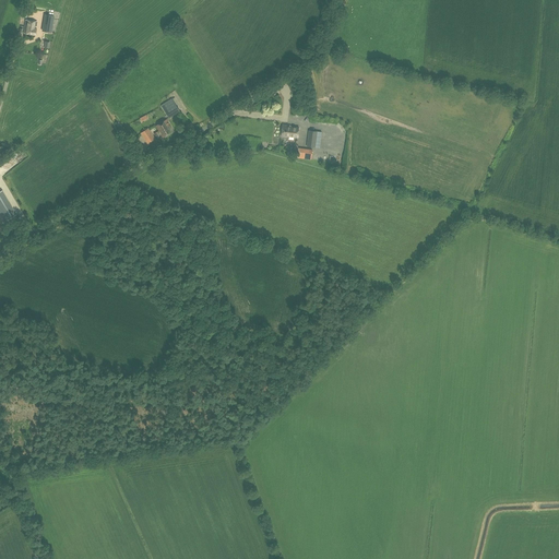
[(46,19),(44,30),(52,31),(55,16),(52,15),(51,20),(46,19)]
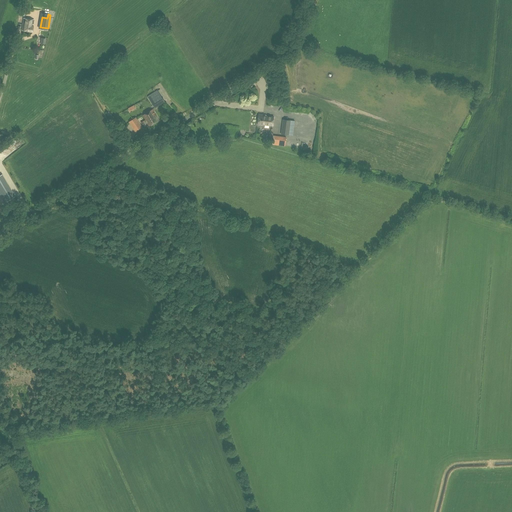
[(33,32),(33,26),(34,19),(23,18),(22,31),(33,32)]
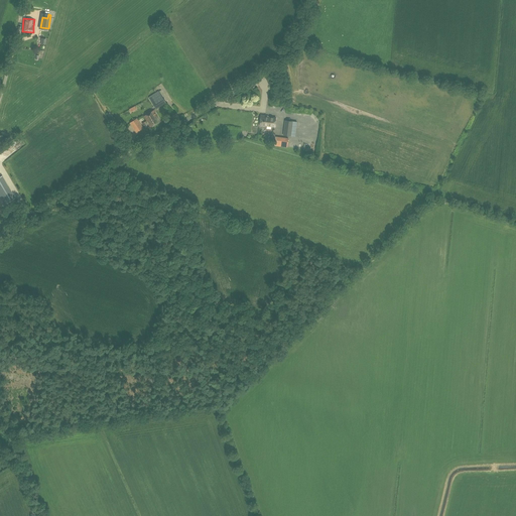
[(165,103),(162,96),(164,95),(161,90),(150,97),(151,100),(154,106),(156,105),(157,108),(165,103)]
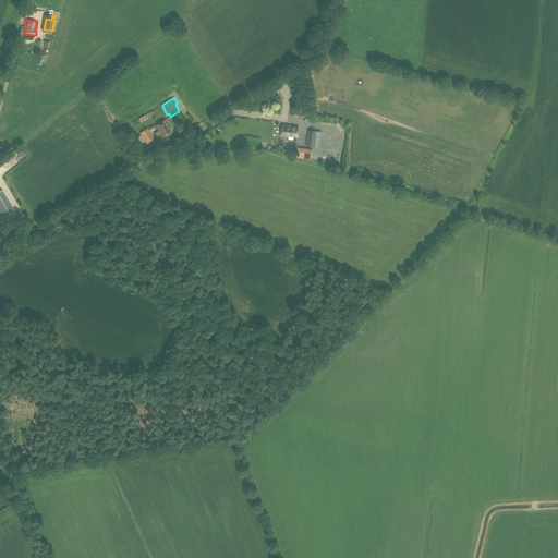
[(170,126),(171,126),(169,122),(168,123),(166,120),(155,125),(162,138),(173,132),(170,126)]
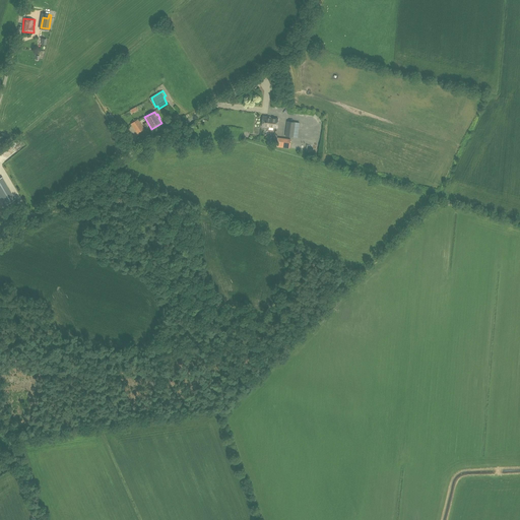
[(172,118),(175,122),(181,118),(178,114),(172,118)]
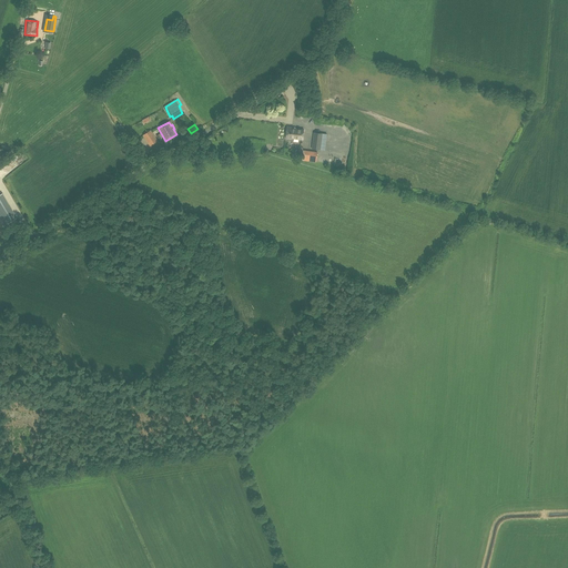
[(291,139),(303,140),(304,130),(292,129),(292,128),(287,127),(285,139),(291,140),(291,139)]
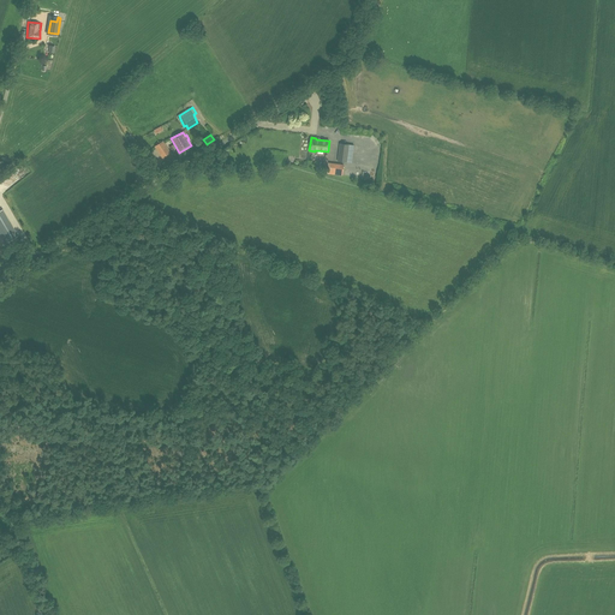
[(163,142),(155,147),(163,159),(171,153),(163,142)]
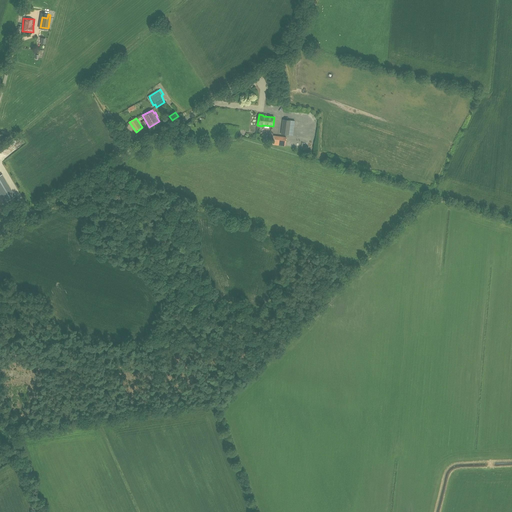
[(289,135),(291,121),(284,120),(282,134),(289,135)]
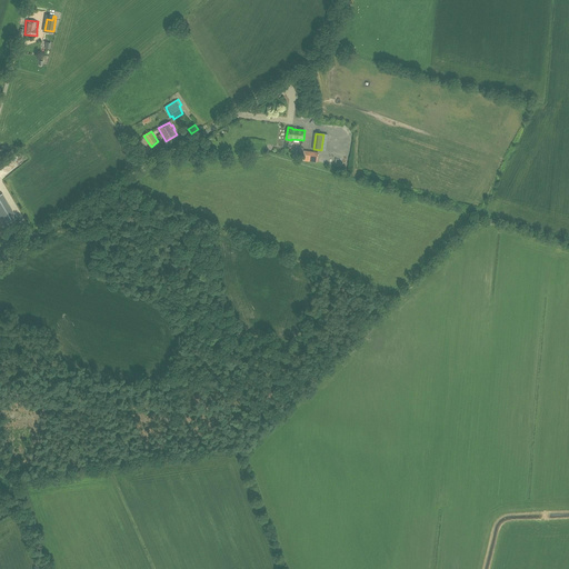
[(302,160),(317,162),(318,152),(303,150),(302,160)]
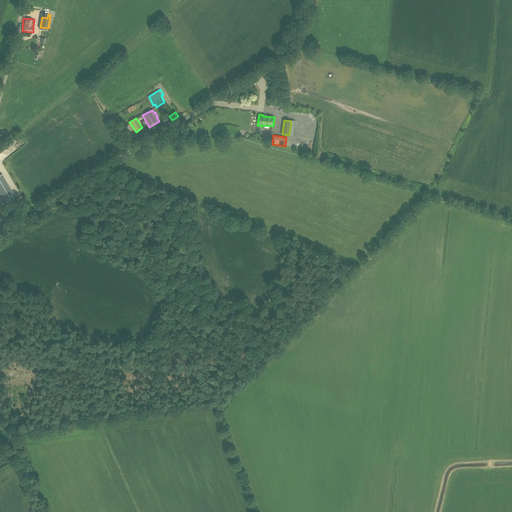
[(0,200),(2,204),(15,196),(2,174),(0,175),(0,200)]
